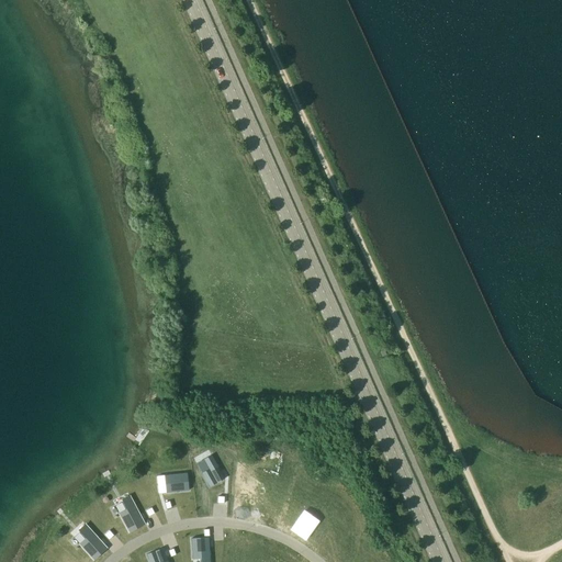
[(165,475),(166,493),(189,491),(187,473),(165,475)]
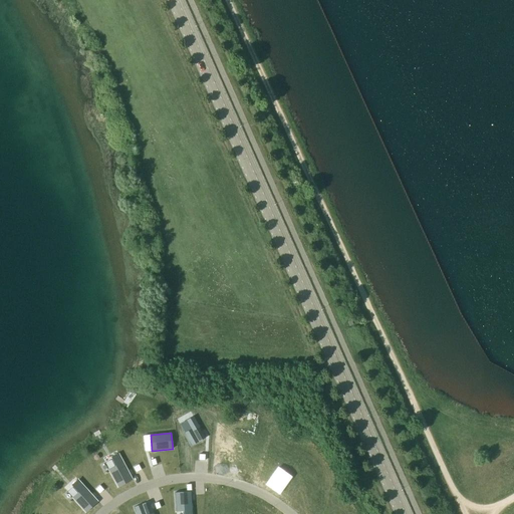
[(187,455),(202,455),(202,444),(187,443),(187,455)]
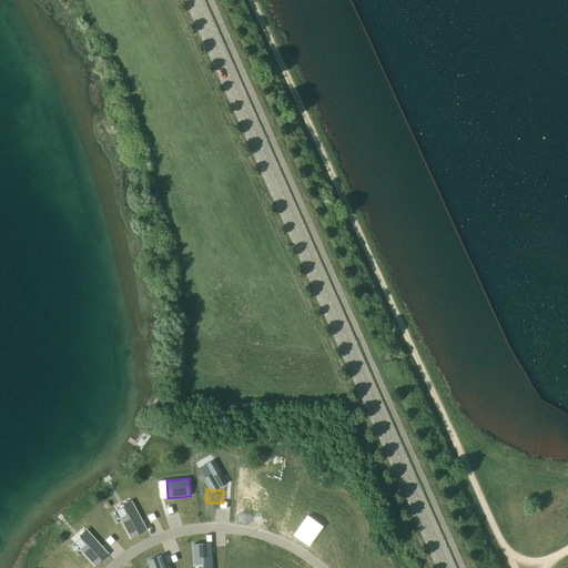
[(146,530),(131,501),(123,506),(129,515),(121,519),(131,538),(146,530)]
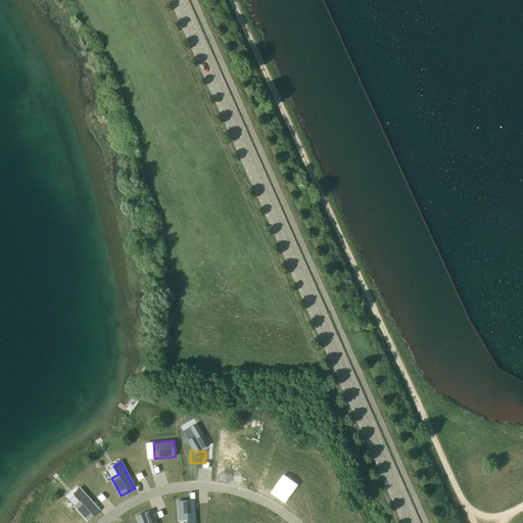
[(144,478),(141,473),(136,475),(138,481),(144,478)]
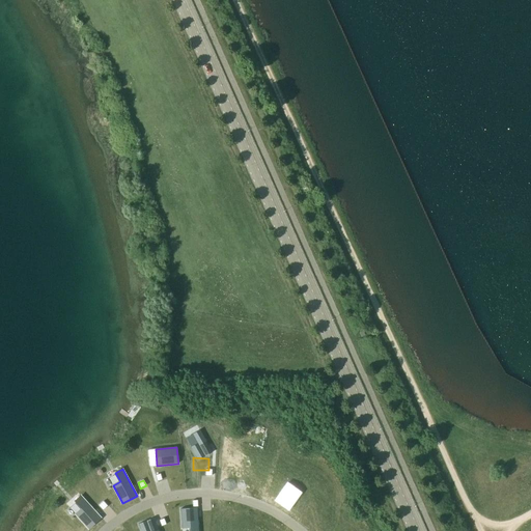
[(101,519),(81,496),(75,501),(82,508),(75,514),(88,529),(101,519)]
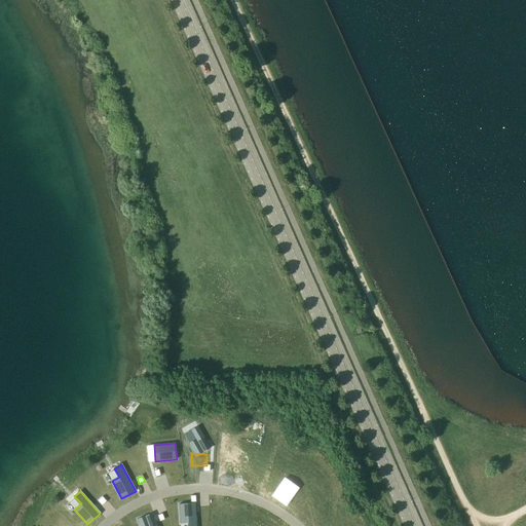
[(106,501),(103,496),(98,500),(102,505),(106,501)]
